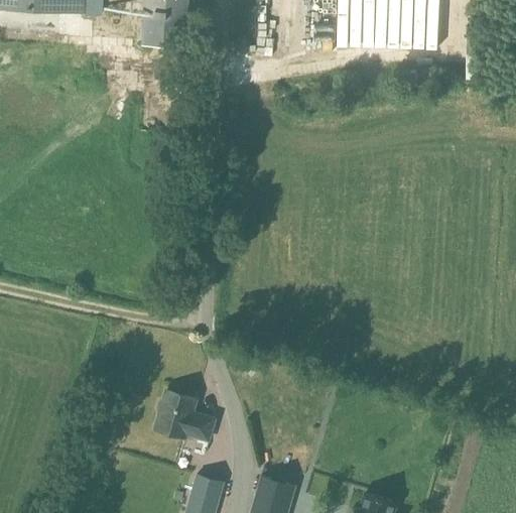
[(0,0),(0,10),(83,14),(83,0),(0,0)]
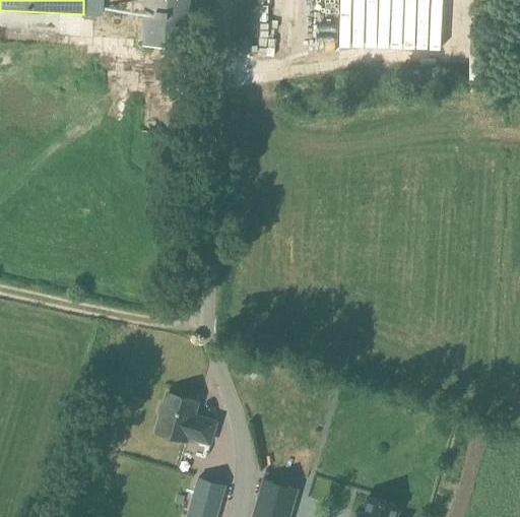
[(146,0),(144,48),(187,51),(190,0),(146,0)]
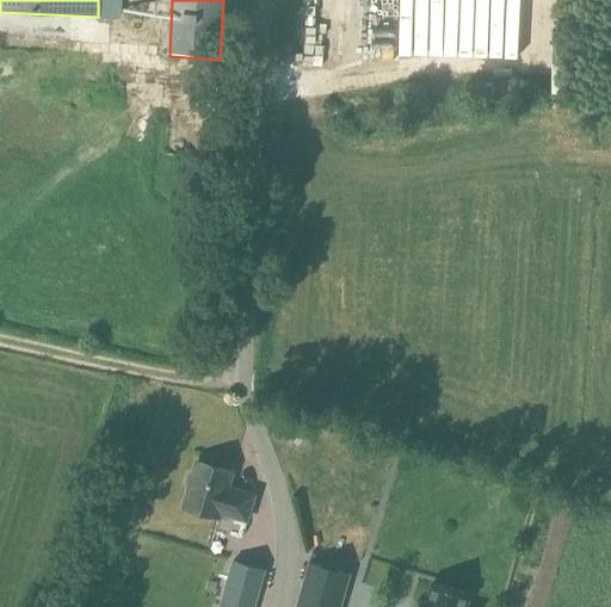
[(226,493),(230,476),(196,466),(183,512),(217,521),(218,518),(245,525),(252,500),(226,493)]
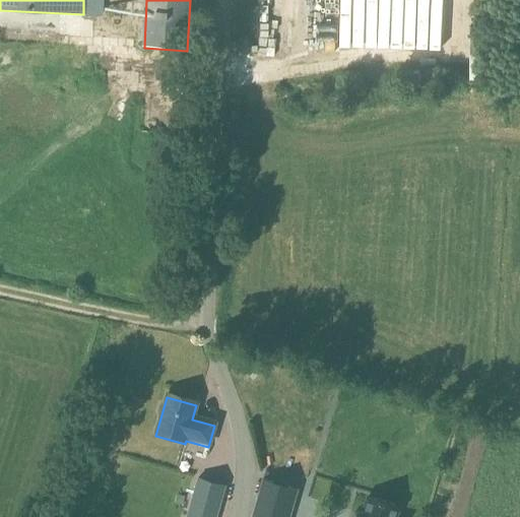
[(341,516),(349,494),(306,480),(294,516),(341,516)]
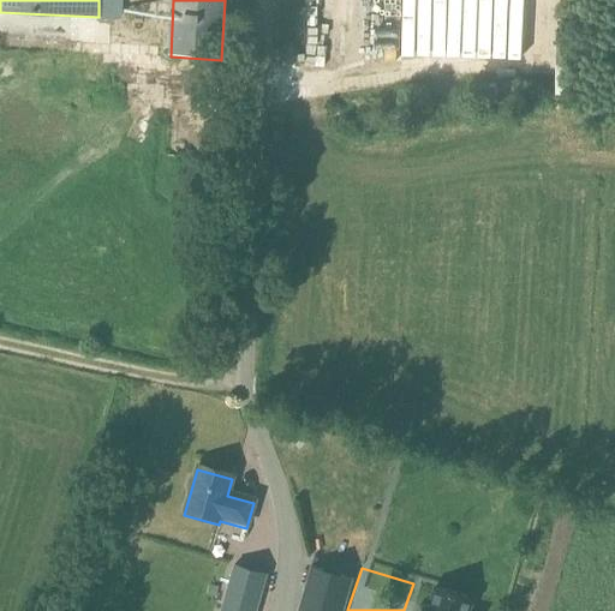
[(257,610),(268,577),(236,569),(222,610),(257,610)]
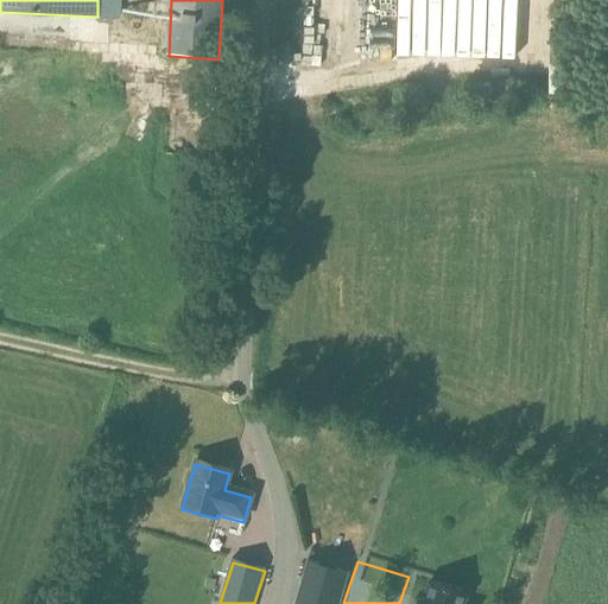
[(342,603),(350,576),(308,564),(295,603),(342,603)]
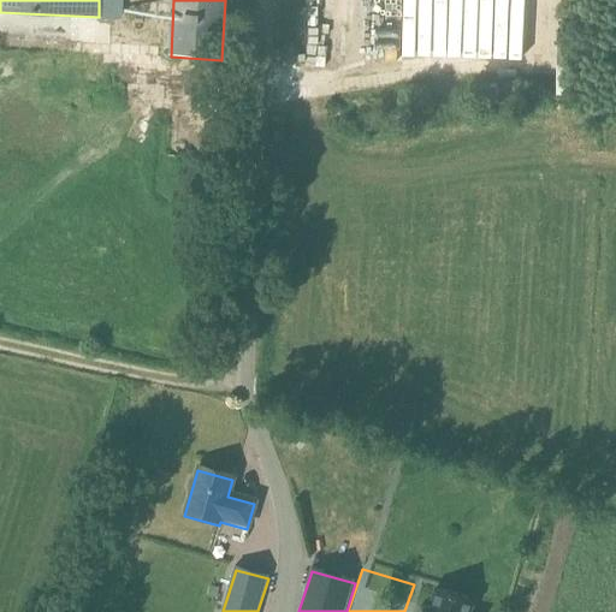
[(472,611),(474,602),(437,592),(431,611),(426,610),(426,611),(472,611)]
